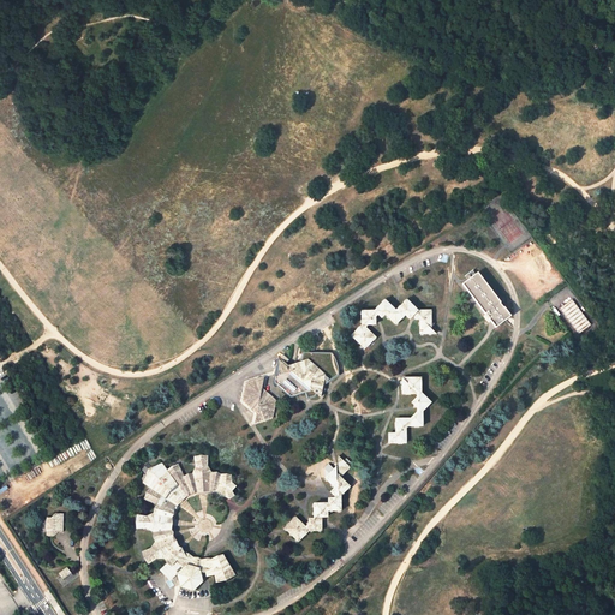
[(573,299),(561,308),(579,333),(591,326),(573,299)]
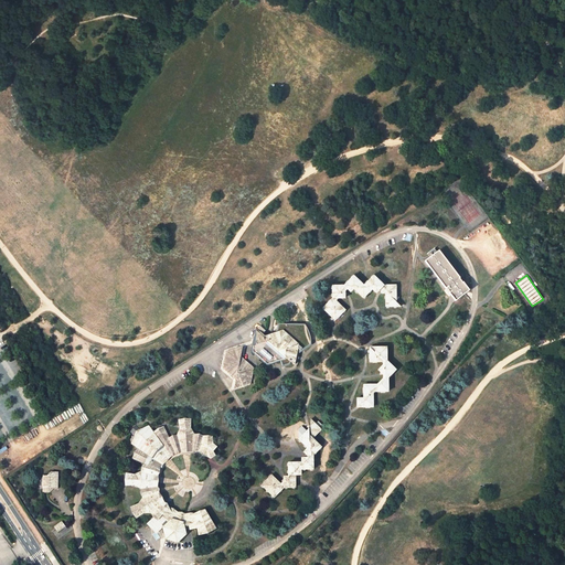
[(332,299),(323,309),(336,320),(344,310),(334,301),(339,298),(343,298),(344,291),(347,289),(350,291),(352,289),(363,298),(372,289),(375,294),(385,294),(386,307),(401,306),(396,301),(395,286),(384,286),(373,277),(364,286),(354,277),(344,287),(332,287),(332,299)]
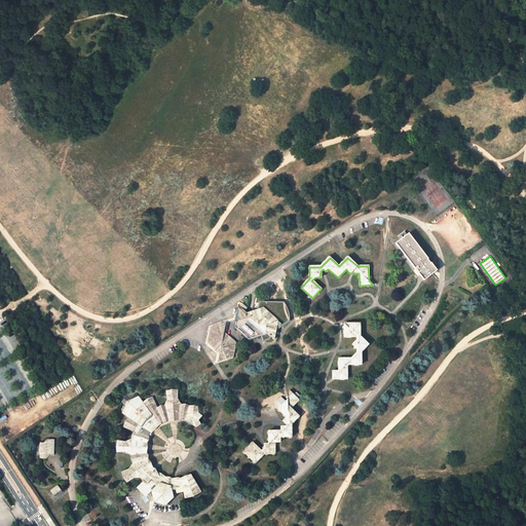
[(245,314),(237,308),(234,327),(249,340),(267,334),(273,339),(277,321),(264,309),(246,313),(245,314)]
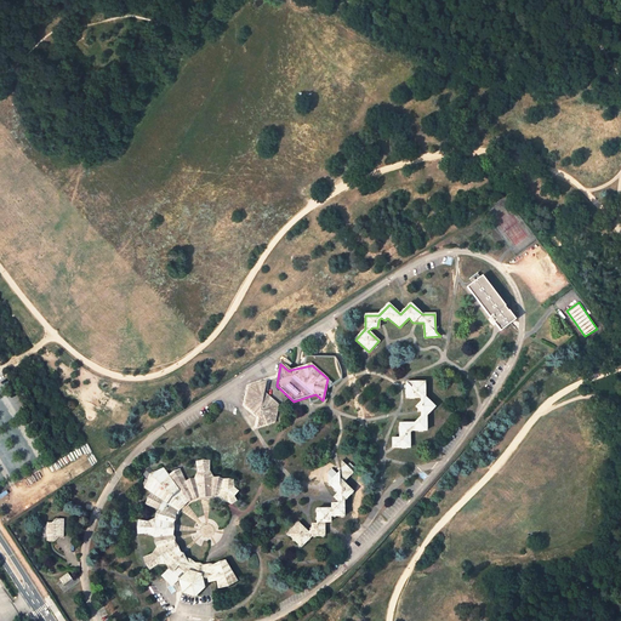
[(265,392),(267,382),(250,387),(246,404),(260,416),(257,428),(274,422),(278,404),(265,392)]
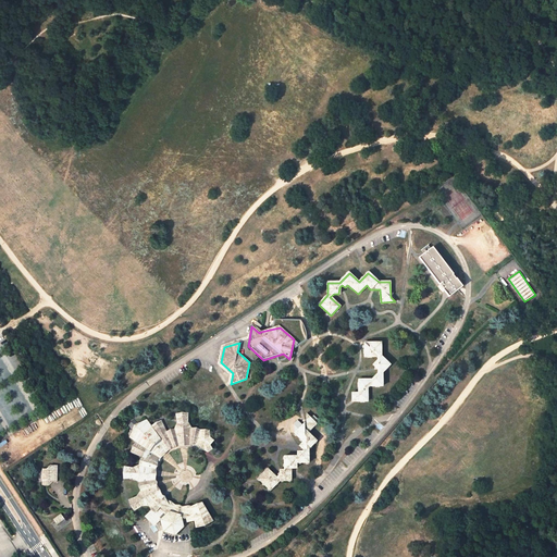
[(353,393),(353,401),(368,401),(368,387),(382,386),(382,373),(390,364),(381,357),(381,343),(364,343),(364,357),(378,357),(379,360),(373,366),(379,371),(379,373),(371,380),(359,380),(359,393),(353,393)]
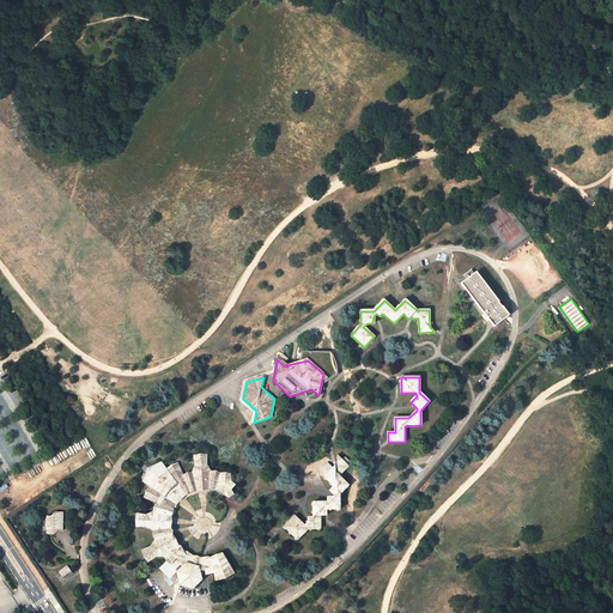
[(347,467),(337,455),(337,461),(335,467),(325,478),(334,486),(329,491),(334,496),(333,498),(327,497),(327,503),(313,503),(313,517),(308,517),(308,520),(304,521),(305,525),(304,526),(295,516),(284,527),(297,539),(307,529),(320,529),(320,516),(327,516),(327,510),(339,509),(340,493),(349,485),(339,475),(347,467)]
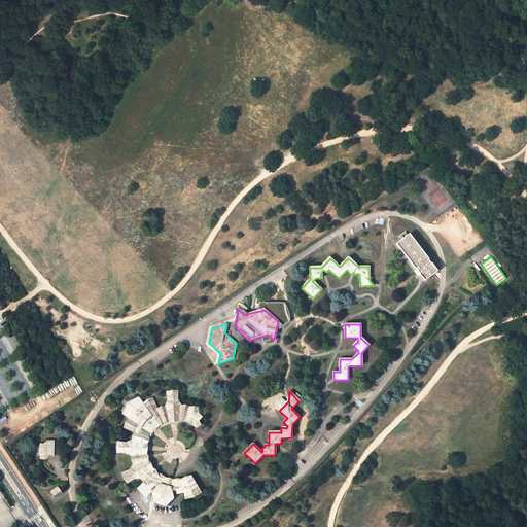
[(198,414),(198,408),(190,408),(181,406),(177,399),(177,392),(167,392),(168,399),(165,407),(157,409),(152,398),(143,403),(139,397),(130,401),(127,399),(123,402),(126,406),(123,415),(129,419),(124,427),(135,433),(135,434),(132,441),(126,443),(118,442),(117,453),(125,453),(131,455),(133,466),(129,470),(123,473),(127,483),(134,479),(141,479),(145,483),(138,488),(144,494),(151,492),(152,496),(154,503),(165,505),(173,498),(172,491),(176,490),(176,494),(184,493),(186,498),(194,496),(202,492),(191,476),(183,479),(173,480),(166,478),(156,472),(154,476),(149,470),(152,468),(149,464),(147,460),(145,460),(143,455),(146,454),(146,446),(147,444),(143,443),(148,431),(151,433),(155,429),(159,426),(157,423),(162,420),(164,423),(170,421),(178,420),(179,417),(185,419),(185,422),(196,428),(201,424),(199,420),(202,417),(198,414)]
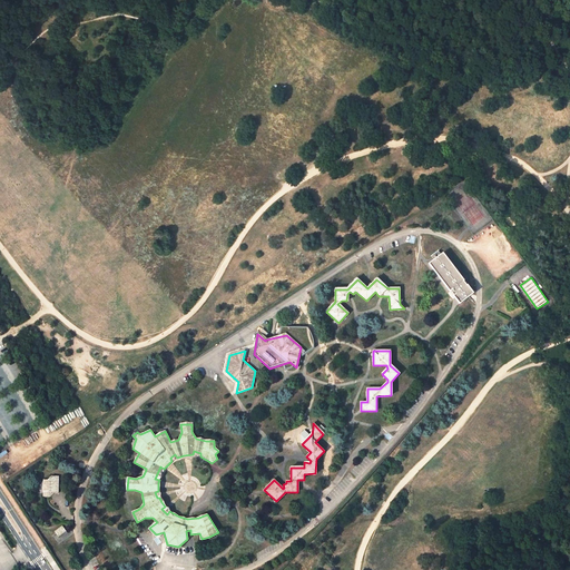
[(53,493),(58,493),(58,477),(52,475),(48,480),(43,480),(45,497),(50,497),(53,493)]
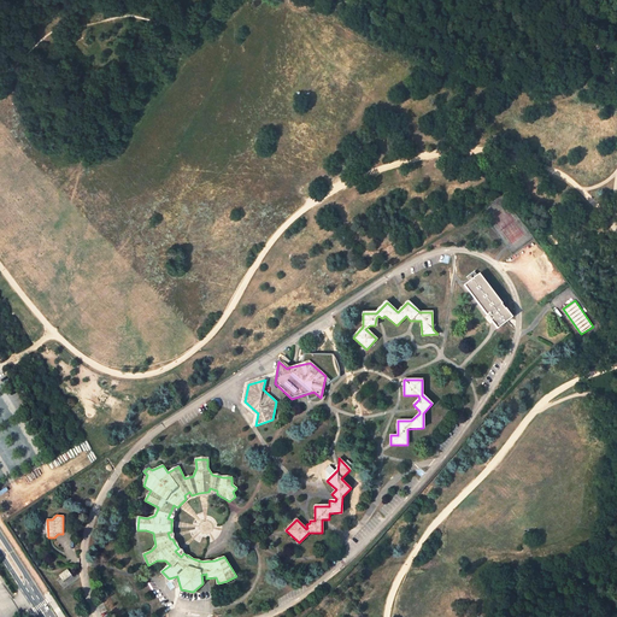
[(72,576),(69,571),(60,577),(65,583),(72,576)]
